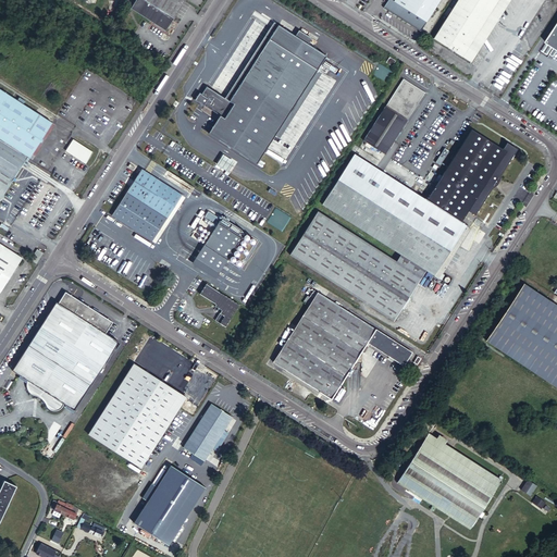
[(186,0),(136,0),(132,8),(166,31),(186,0)]
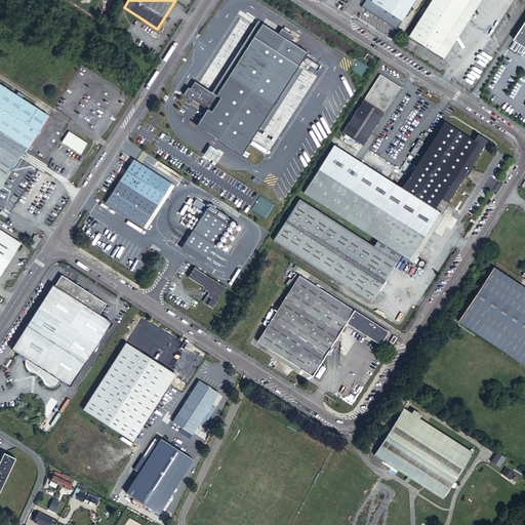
[(378,0),(376,4),(374,3),(370,0),(367,0),(362,8),(398,32),(407,17),(412,9),(417,0),(378,0)]
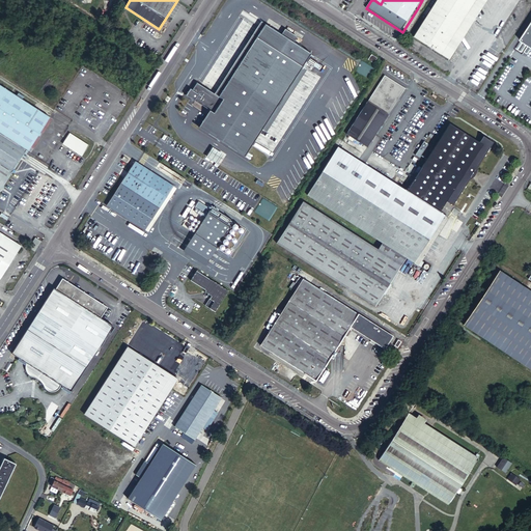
[(419,42),(445,0),(438,0),(414,38),(419,42)]
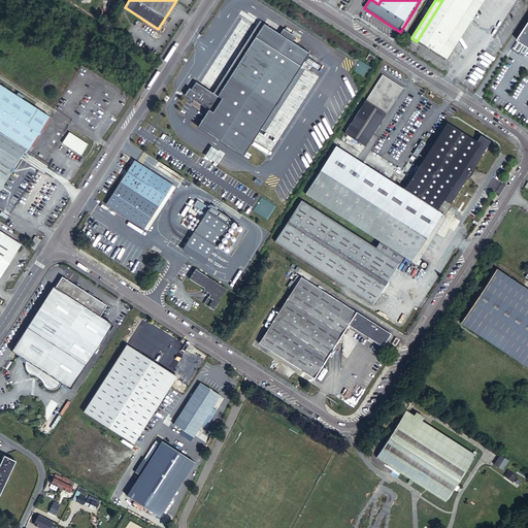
[(427,47),(457,0),(442,0),(417,41),(427,47)]
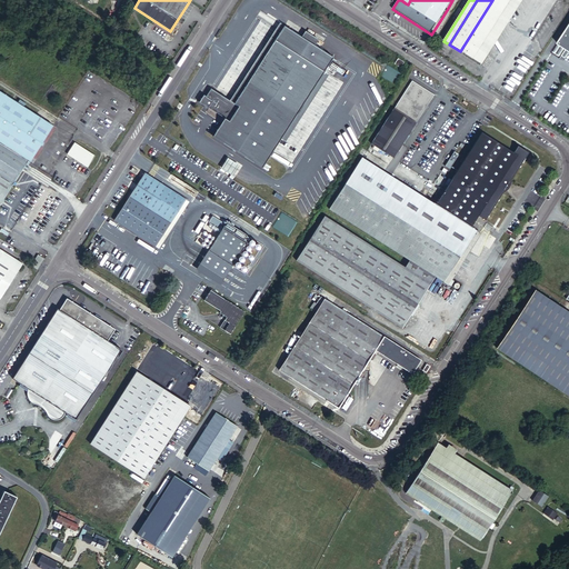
[(492,0),(460,51),(473,60),(479,50),(510,0),(492,0)]
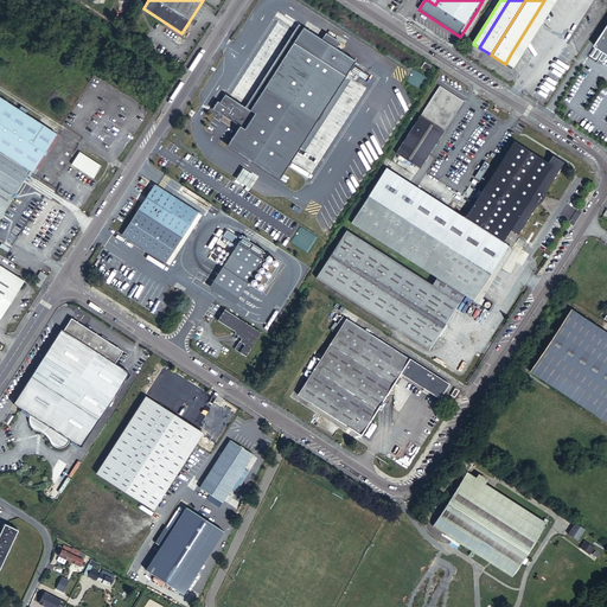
[(558,0),(544,0),(511,53),(521,59),(558,0)]
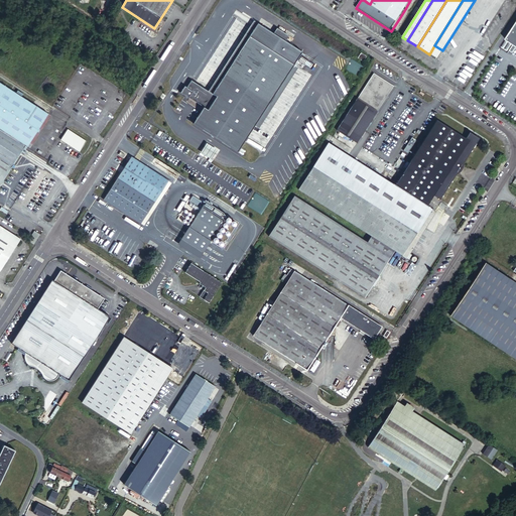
[(192,122),(237,151),(301,50),(258,22),(212,94),(190,80),(185,87),(183,86),(179,91),(203,106),(192,122)]
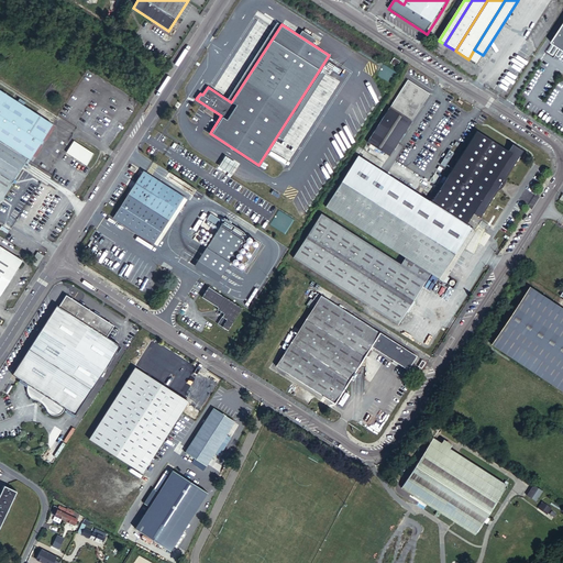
[(562,51),(562,24),(551,43),(560,48),(555,55),(559,58),(562,51)]
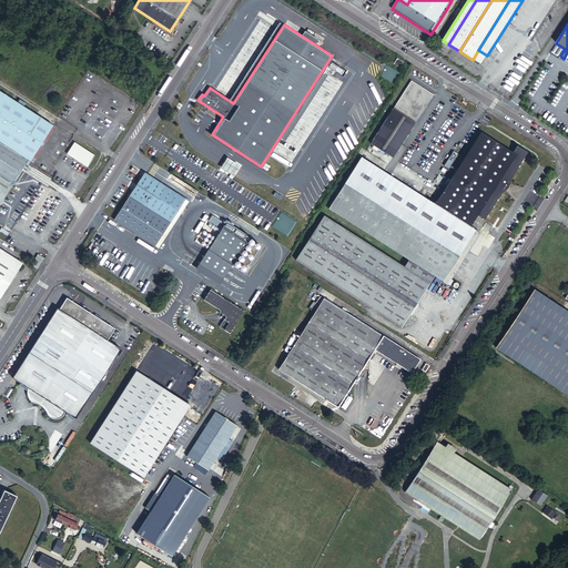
[(478,50),(473,60),(482,66),(487,56),(478,50)]
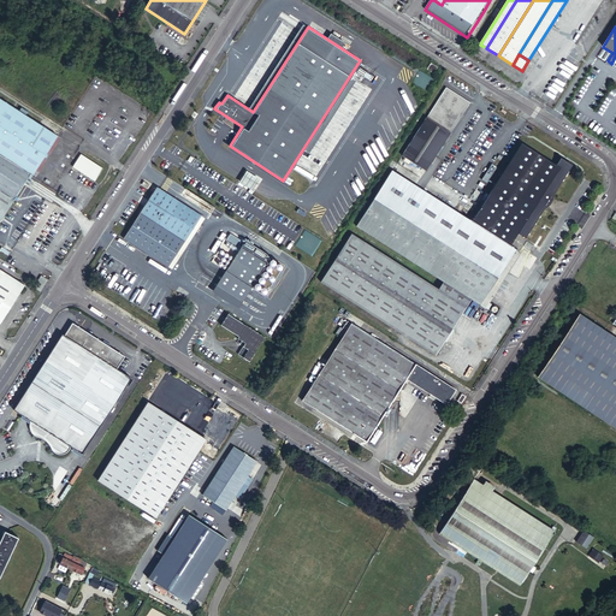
[(445,87),(430,112),(454,128),(469,102),(445,87)]
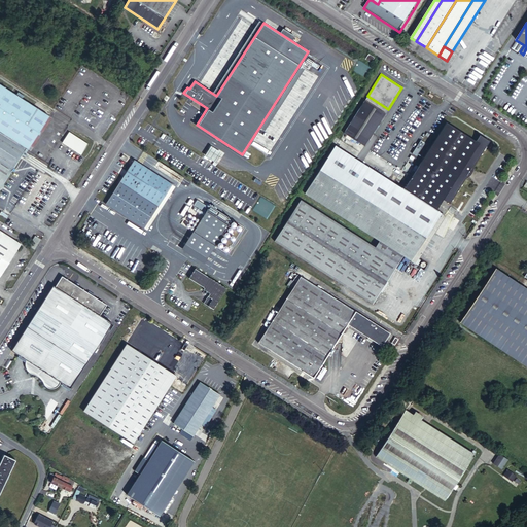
[(0,190),(28,149),(30,150),(51,117),(24,99),(26,96),(21,93),(19,96),(0,83),(0,190)]
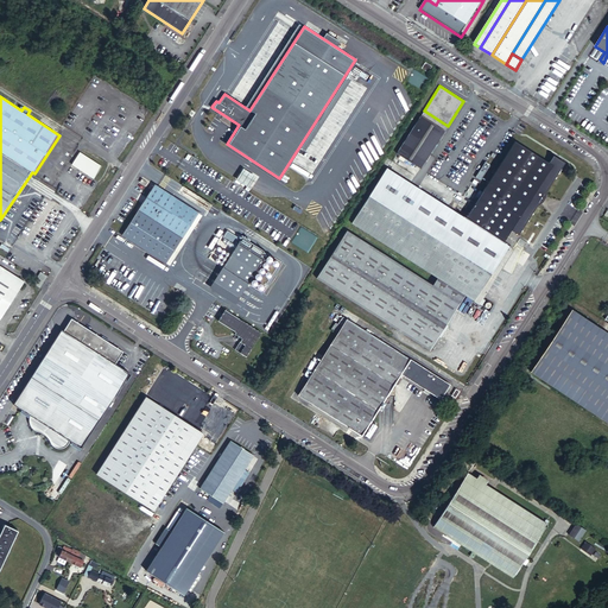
[(424,111),(416,124),(439,139),(448,126),(424,111)]
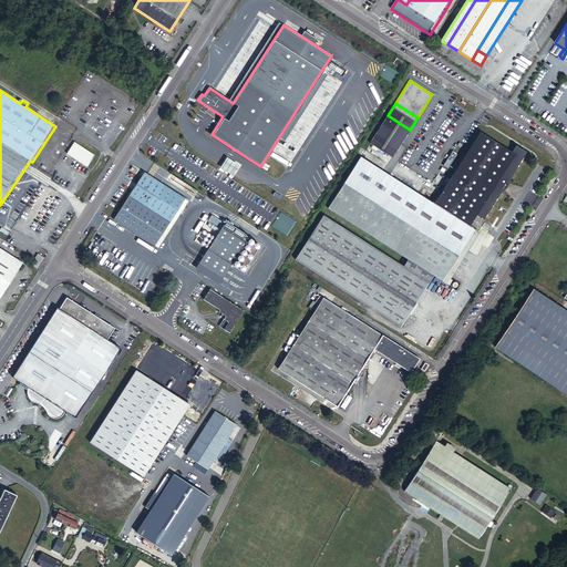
[(380,126),(402,141),(410,130),(388,115),(380,126)]
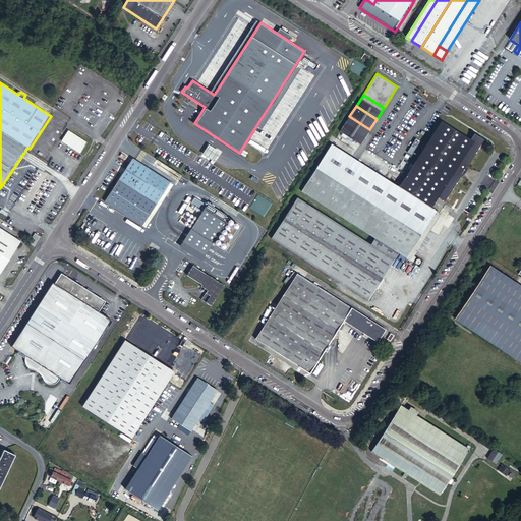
[(349,116),(342,127),(362,139),(369,129),(349,116)]
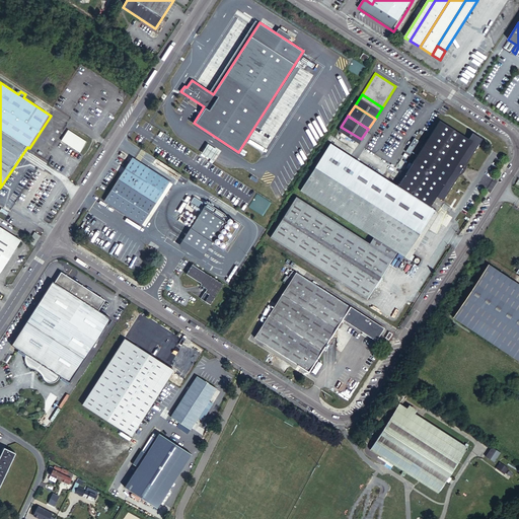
[(462,173),(465,168),(467,169),(467,167),(467,166),(469,163),(484,141),(474,135),(470,141),(442,123),(431,139),(424,150),(417,160),(411,170),(403,181),(436,203),(438,199),(444,203),(449,196),(455,184),(460,178),(461,177),(463,176),(461,175),(462,173)]
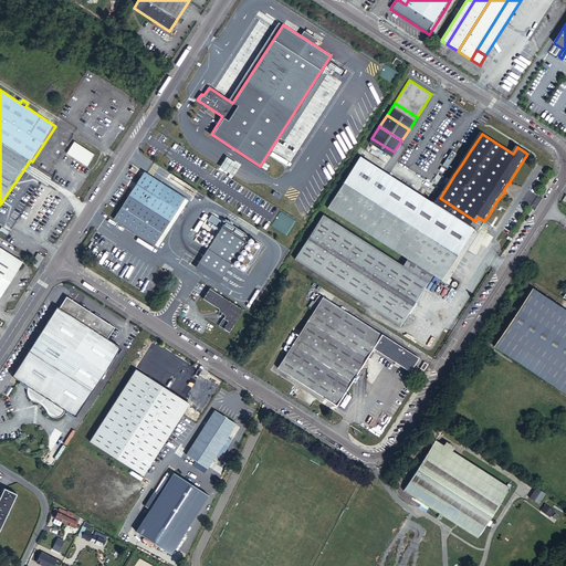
[(394,152),(371,138),(369,142),(390,156),(394,152)]
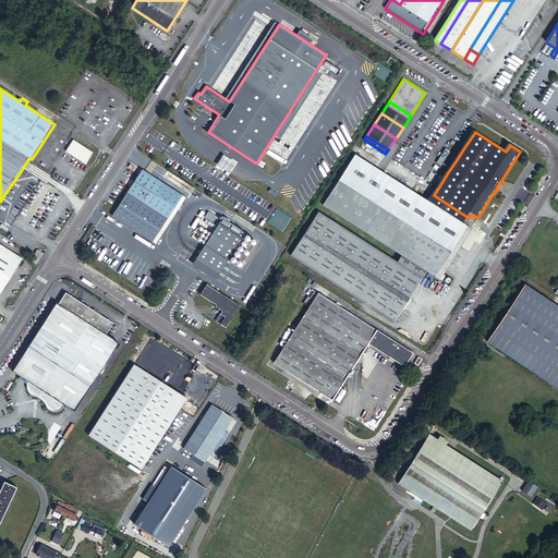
[(94,154),(74,140),(67,150),(87,165),(94,154)]
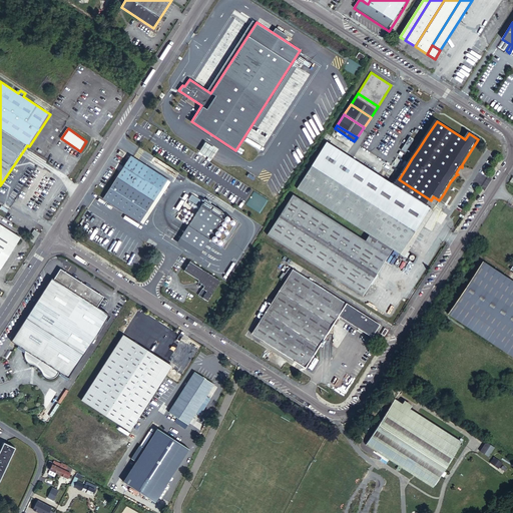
[(371,235),(370,236),(393,251),(394,250),(402,255),(430,209),(426,206),(431,200),(399,179),(395,186),(327,142),(298,187),(371,235)]
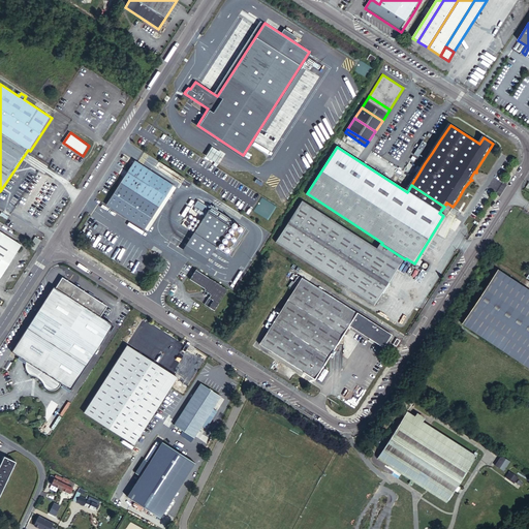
[(164,197),(172,185),(134,161),(126,173),(164,197)]
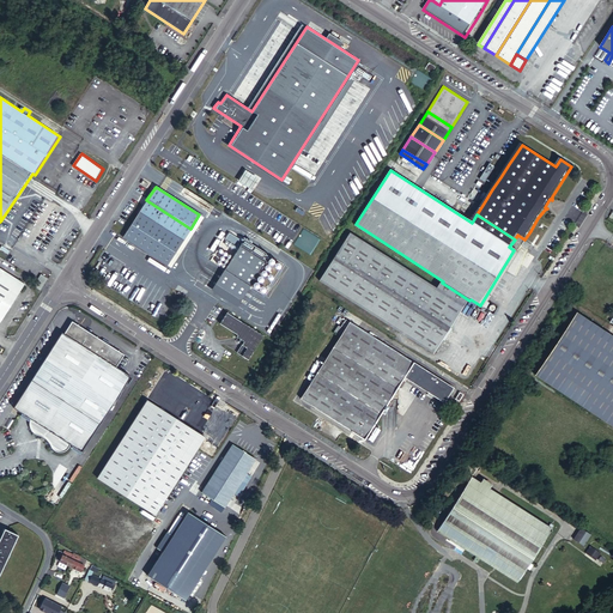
[(183,241),(190,229),(146,200),(139,212),(183,241)]
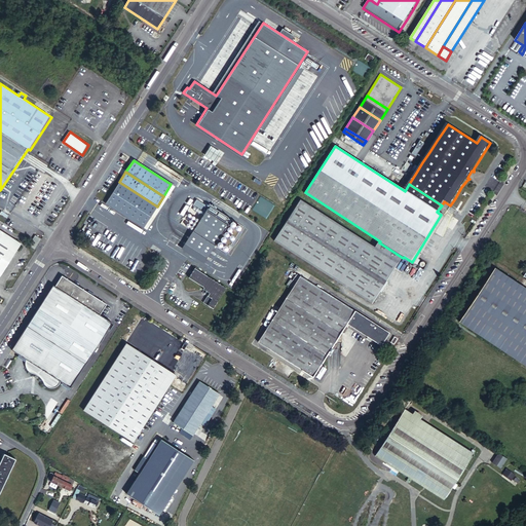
[(150,217),(157,207),(119,182),(112,193),(144,215),(145,214),(150,217)]
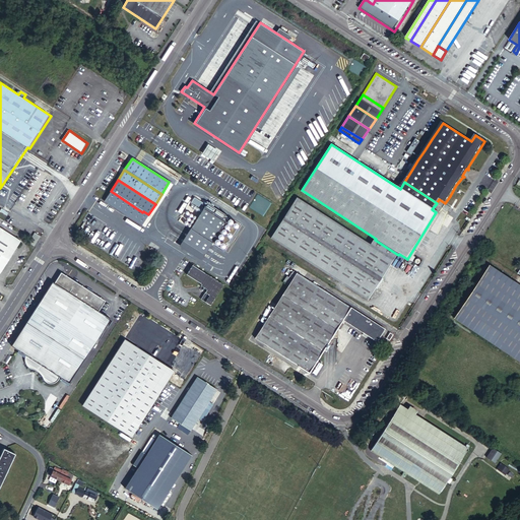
[(111,191),(105,201),(136,221),(142,212),(111,191)]
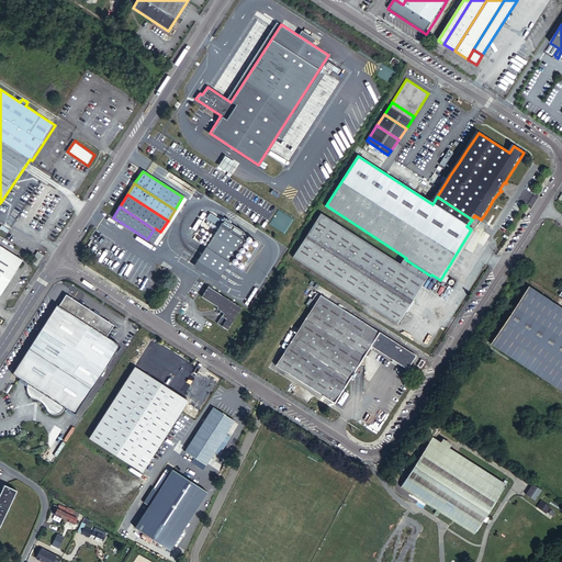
[(415,299),(423,287),(430,276),(405,259),(402,265),(321,213),(317,218),(310,231),(302,242),(295,253),(292,257),(398,325),(401,319),(408,310),(415,299)]
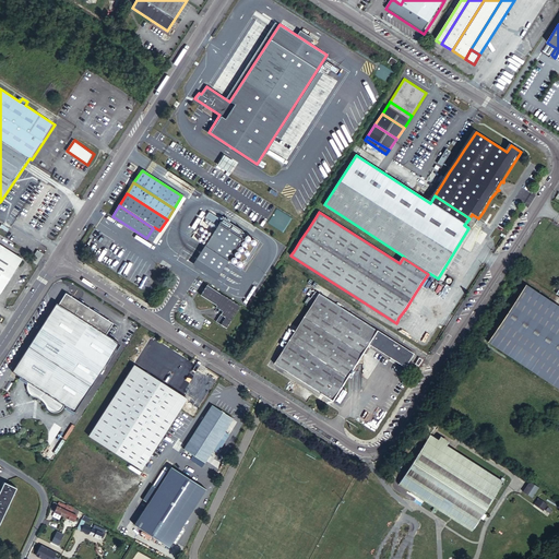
[(204,245),(228,260),(246,233),(223,216),(204,245)]
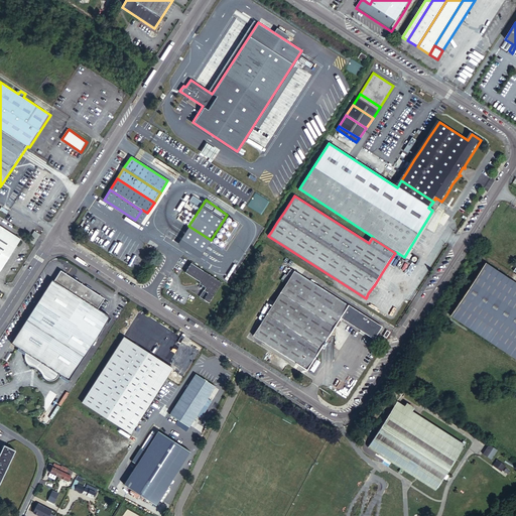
[(135,220),(141,223),(147,214),(141,211),(135,220)]
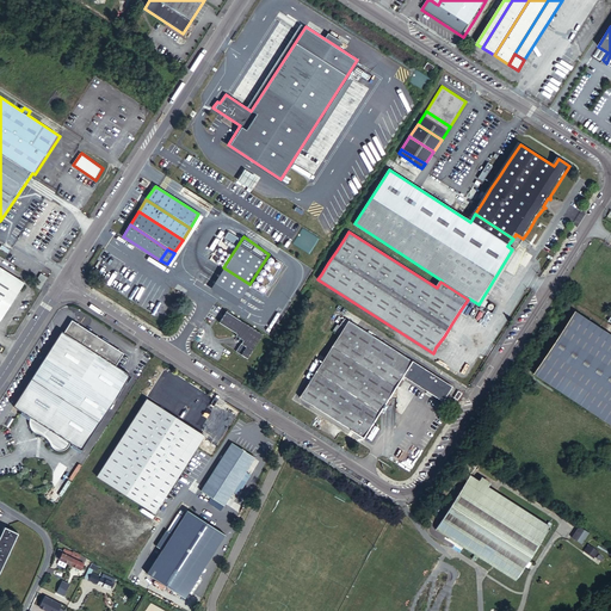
[(0,261),(0,265),(19,277),(20,275),(0,261)]
